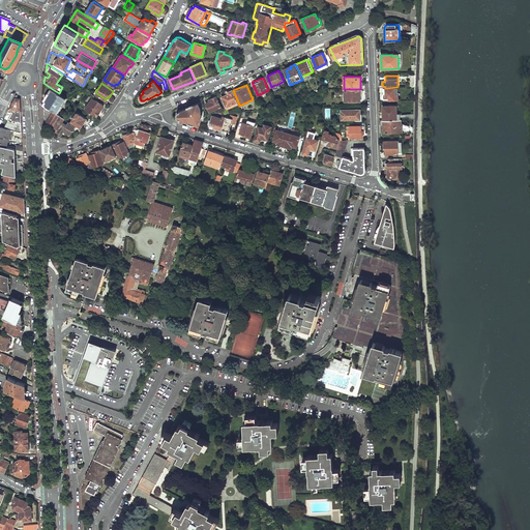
[(47,101),(45,105),(57,113),(61,106),(62,107),(63,105),(62,104),(66,97),(59,93),(51,88),(48,92),(50,94),(46,100),(47,101)]
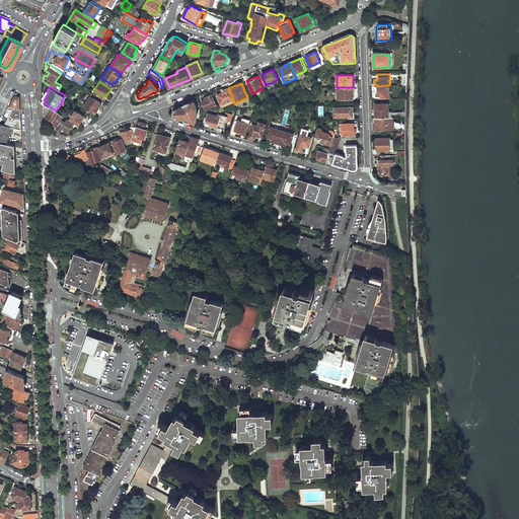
[(386,86),(375,86),(375,98),(386,97),(386,86)]
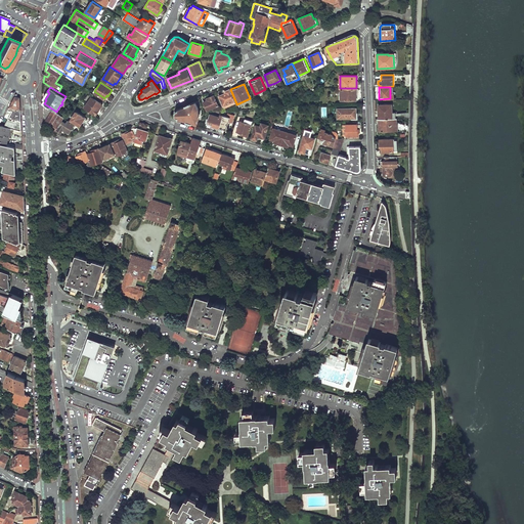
[(340,89),(339,100),(357,100),(357,95),(358,95),(358,88),(356,88),(341,88),(341,89),(340,89)]
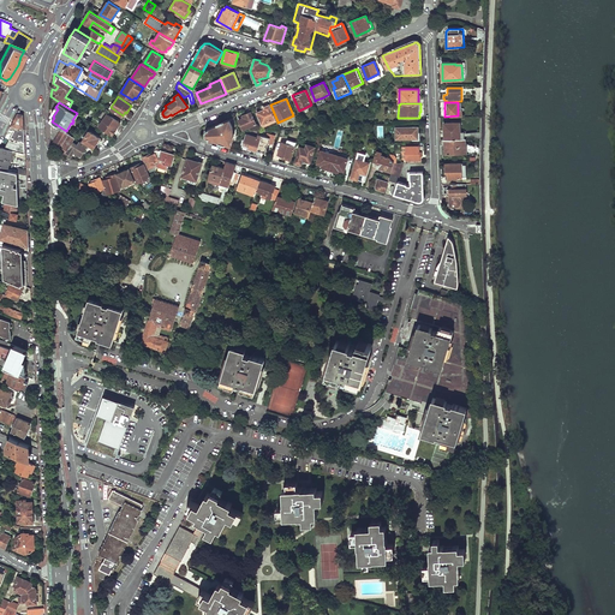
[(270,105),(256,111),(263,127),(278,121),(270,105)]
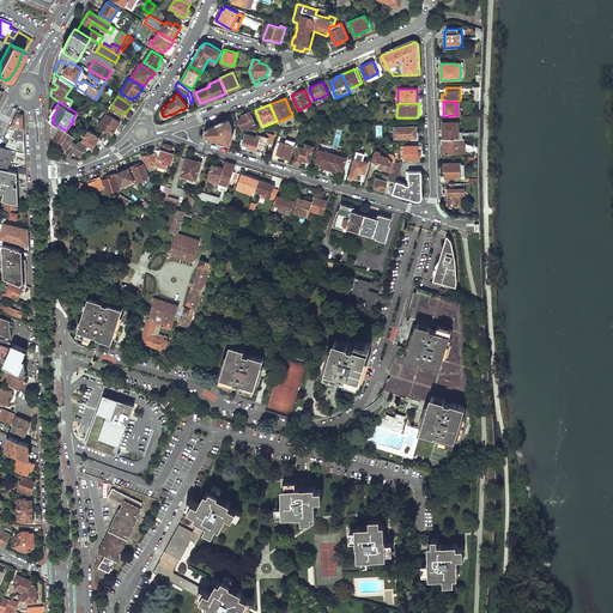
[(250,111),(237,117),(242,128),(255,123),(250,111)]
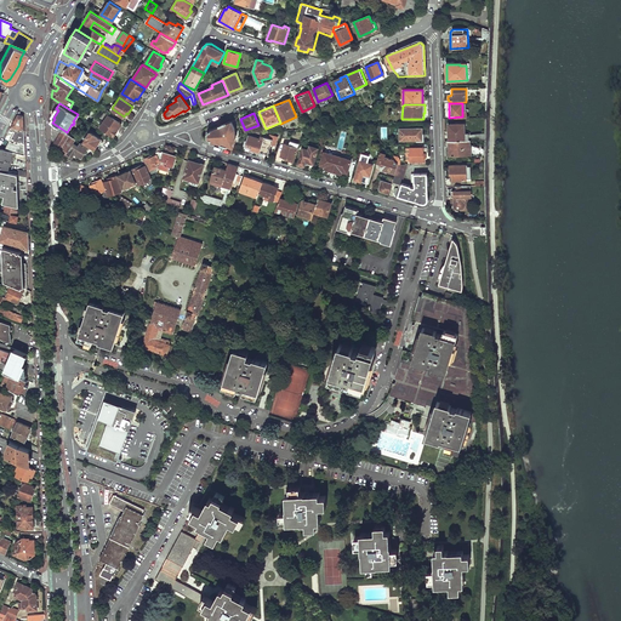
[(18,114),(10,130),(13,131),(11,137),(13,140),(16,140),(16,143),(18,143),(26,143),(24,135),(24,117),(18,114)]
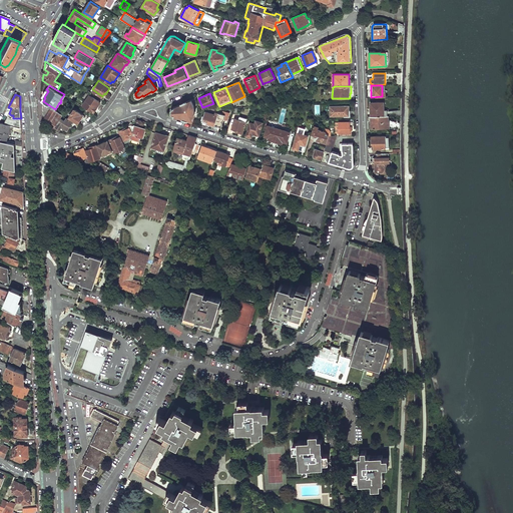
[(89,94),(82,104),(93,112),(98,105),(96,104),(98,101),(89,94)]
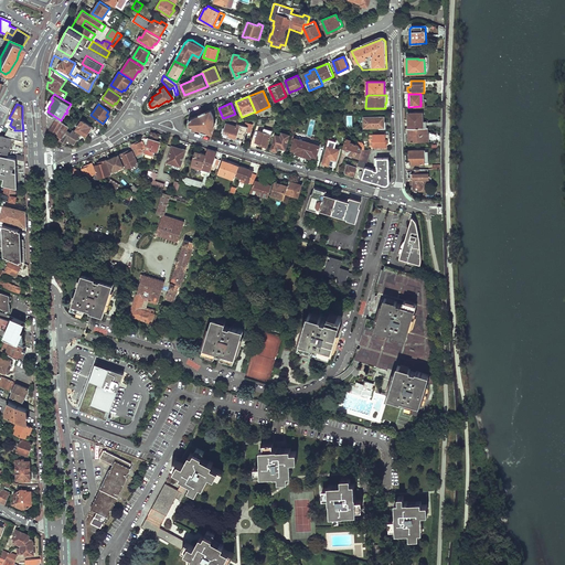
[(188,123),(188,124),(188,126),(189,127),(191,128),(193,128),(194,127),(212,132),(214,126),(214,117),(211,110),(193,118),(192,117),(191,117),(190,118),(189,119),(188,120),(188,123)]
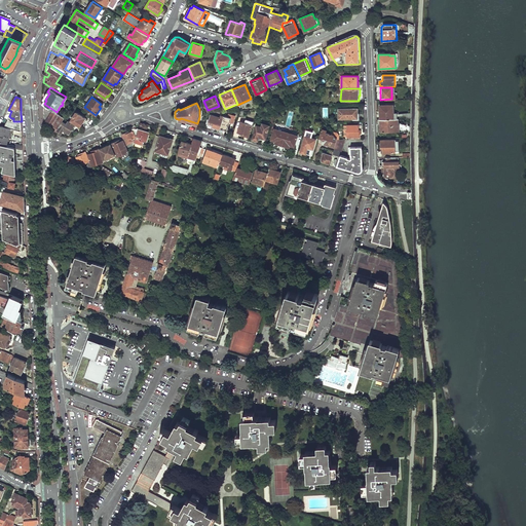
[(43,108),(43,113),(45,121),(58,128),(62,121),(65,117),(44,105),(43,107),(43,108)]
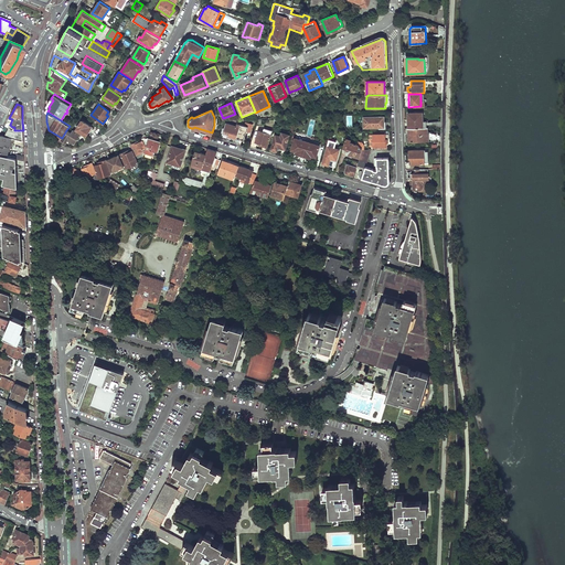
[(423,113),(408,114),(408,128),(423,127),(423,113)]
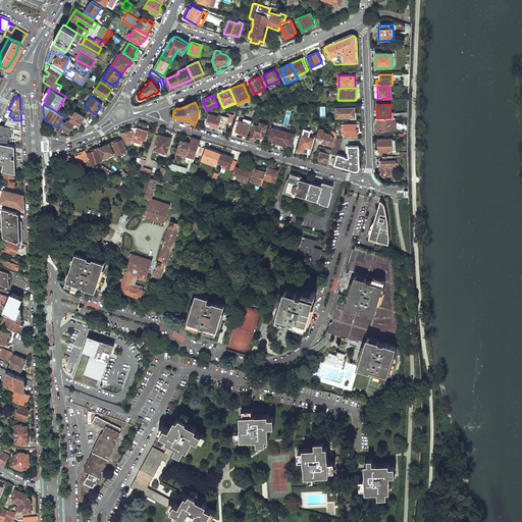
[(335,108),(335,118),(356,118),(356,108),(335,108)]
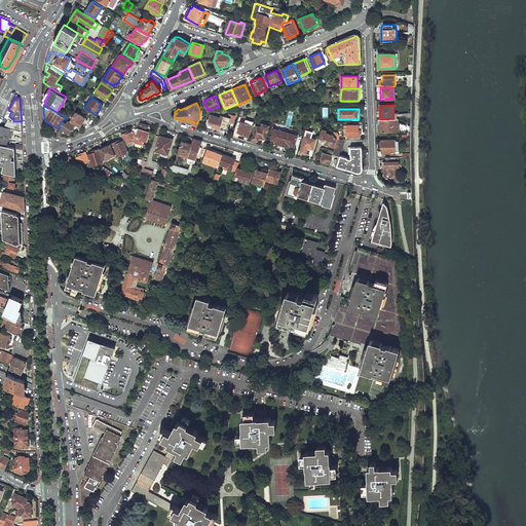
[(76,112),(72,119),(80,125),(85,117),(76,112)]
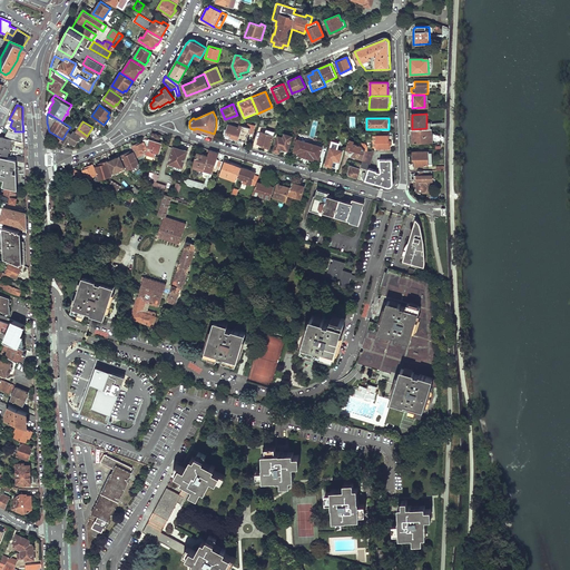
[(246,141),(249,131),(252,133),(254,126),(248,124),(247,127),(239,125),(238,127),(235,139),(238,140),(238,141),(242,143),(242,139),(246,141)]
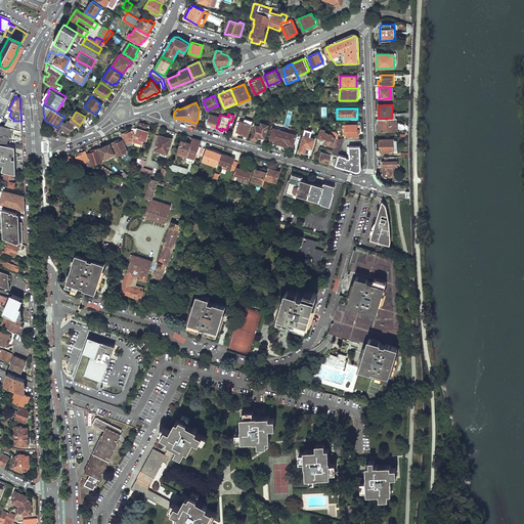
[(207,119),(206,121),(207,121),(207,123),(209,123),(208,125),(216,128),(219,117),(210,115),(208,119),(207,119)]
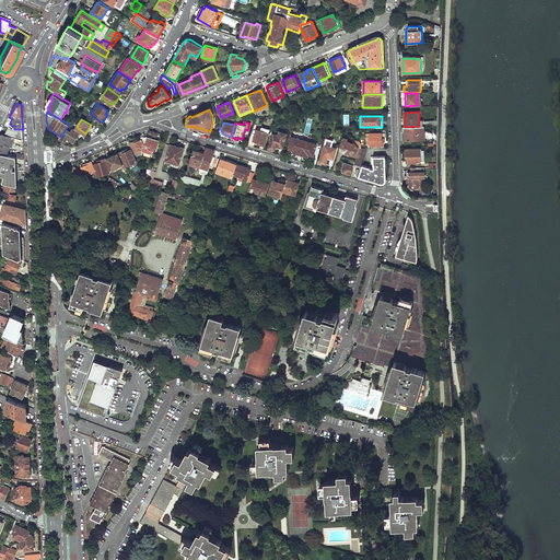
[(10,124),(3,135),(11,137),(15,138),(23,139),(23,133),(23,129),(16,129),(14,129),(14,126),(12,126),(10,124)]
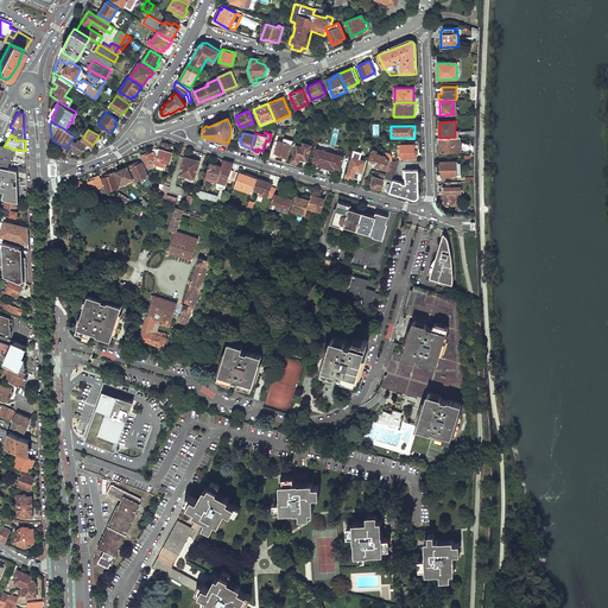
[(455,137),(439,138),(441,152),(466,151),(464,144),(461,144),(461,137),(455,137)]
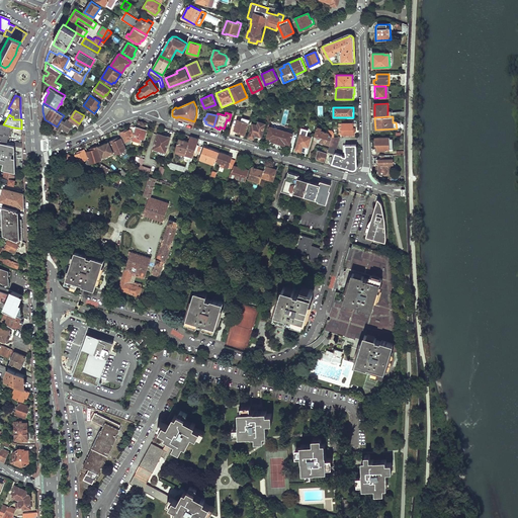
[(57,126),(56,128),(60,132),(62,130),(64,131),(65,128),(68,131),(69,131),(74,122),(68,119),(66,122),(61,119),(57,126)]
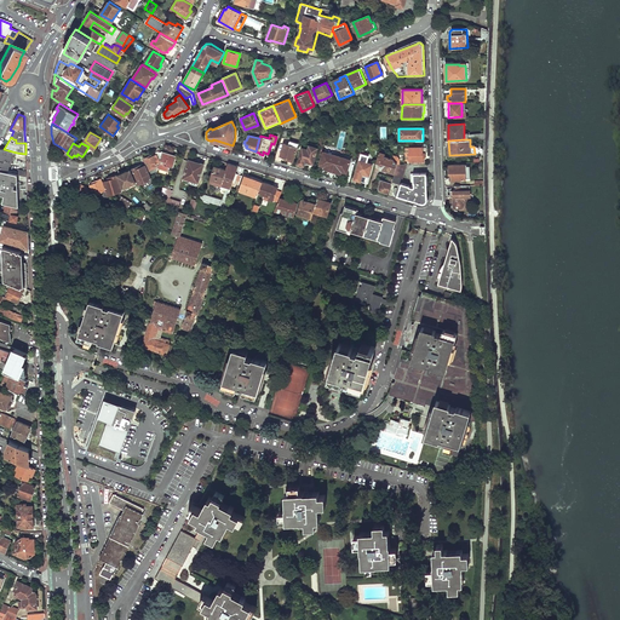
[(283,144),(280,158),(293,161),(297,148),(283,144)]
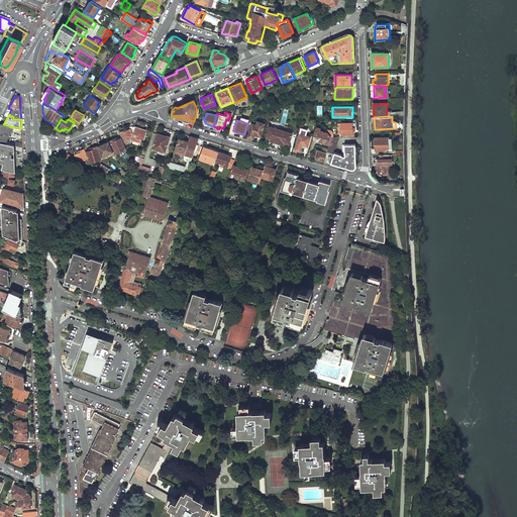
[(252,123),(248,136),(253,138),(254,137),(261,138),(265,124),(259,122),(257,125),(252,123)]
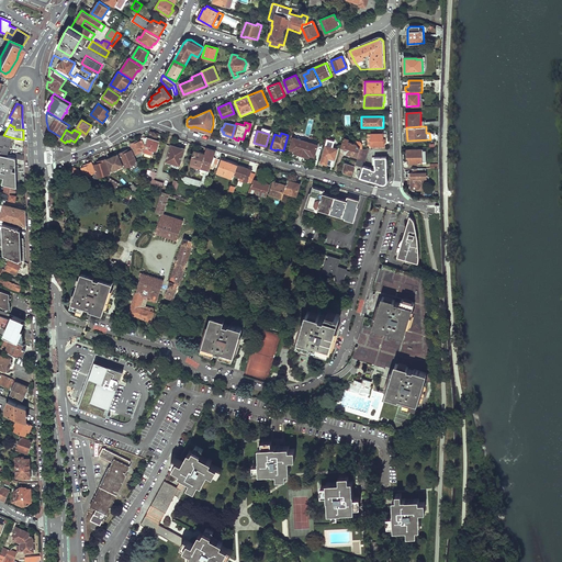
[(0,154),(8,156),(11,137),(3,135),(0,134),(0,154)]
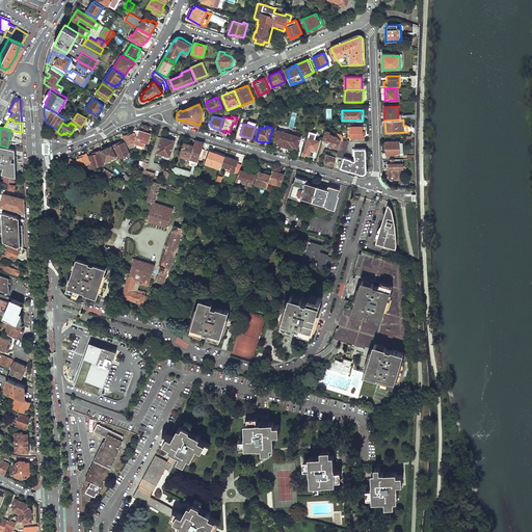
[(366,127),(351,127),(351,138),(365,138),(365,131),(366,131),(366,127)]
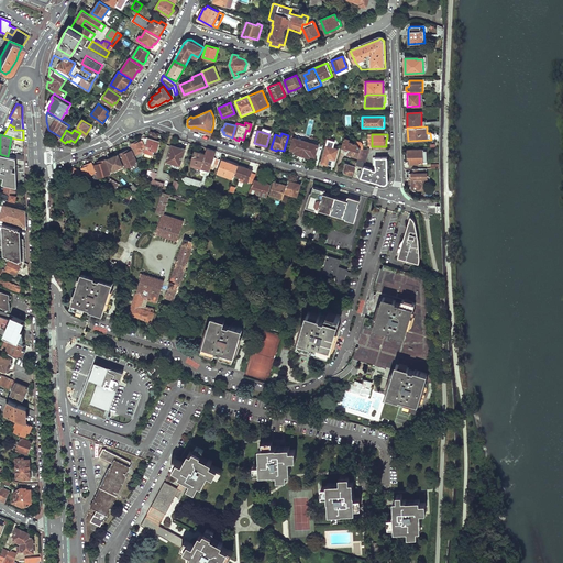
[(135,141),(131,143),(138,157),(143,155),(144,152),(144,151),(143,148),(145,147),(148,138),(142,140),(142,141),(136,143),(135,141)]
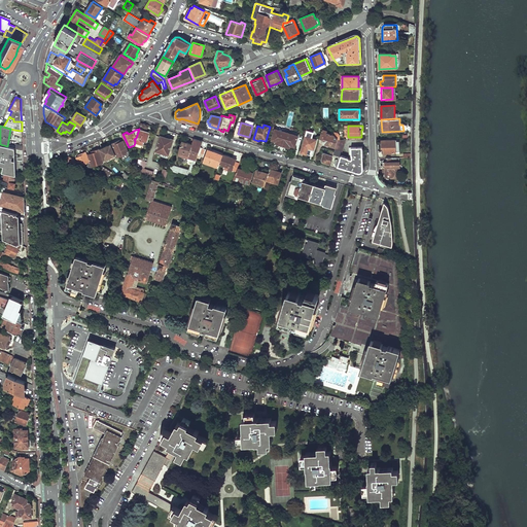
[(135,141),(135,142),(143,145),(145,141),(147,142),(150,133),(139,129),(136,138),(135,141)]
